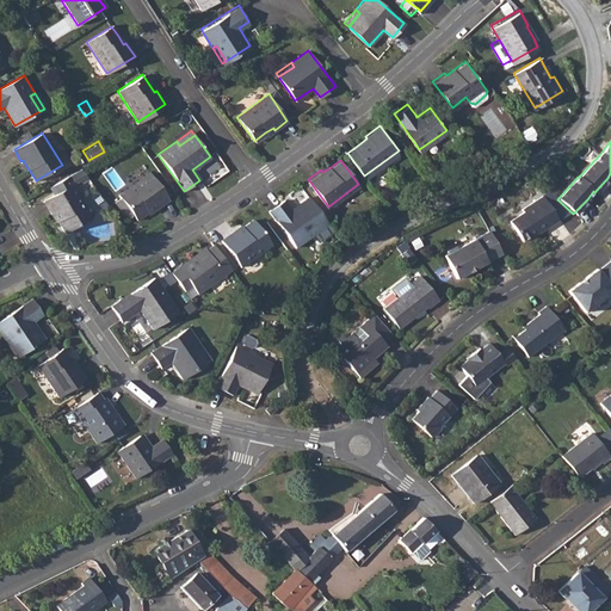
[(44,201),(53,214),(55,213),(59,220),(66,232),(92,216),(73,184),(78,180),(80,183),(87,178),(80,168),(57,183),(50,186),(55,195),(44,201)]
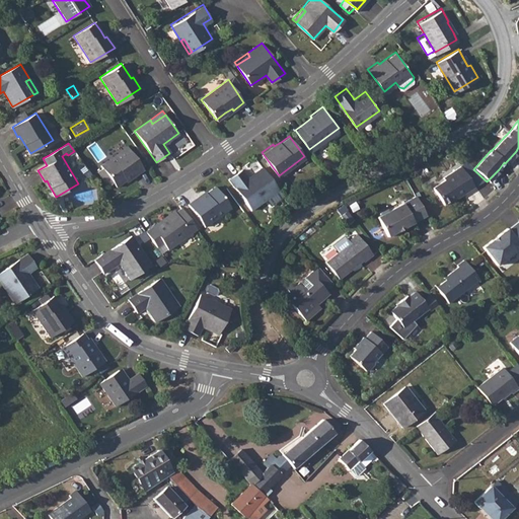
[(115,186),(125,178),(132,174),(133,175),(143,169),(128,146),(101,164),(102,166),(97,169),(107,183),(113,180),(115,186)]
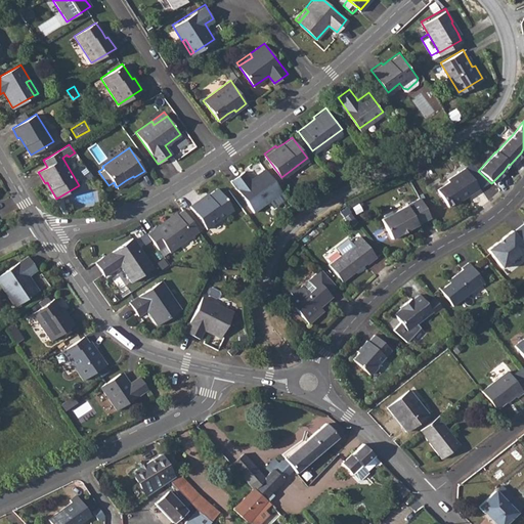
[(521,153),(510,165),(512,167),(523,155),(521,153)]
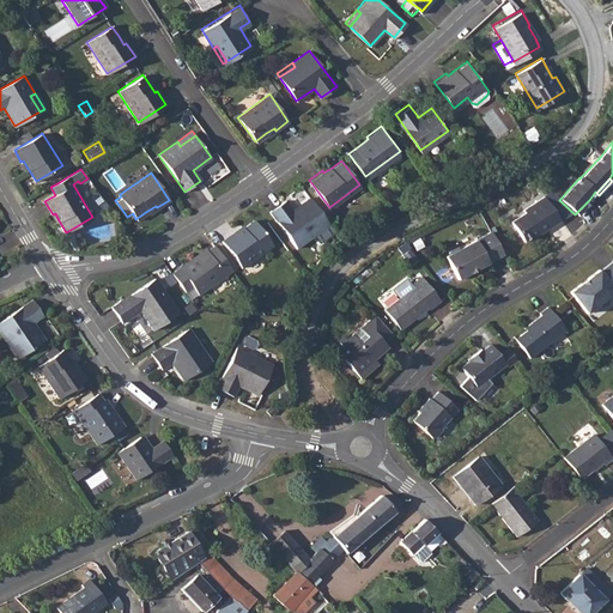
[(326,218),(309,195),(292,207),(286,198),(271,210),(297,246),(315,234),(311,229),(326,218)]
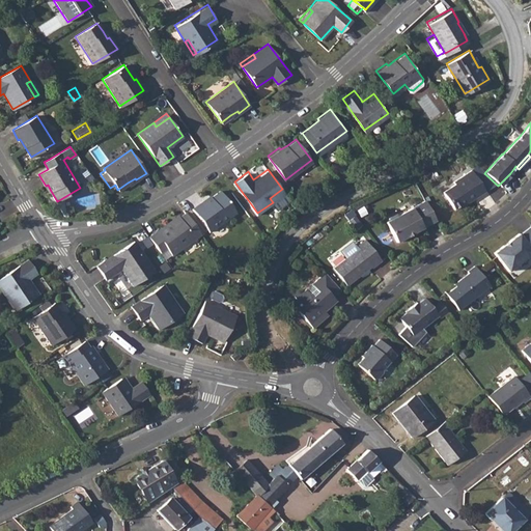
[(453,185),(442,192),(453,210),(464,201),(466,203),(483,192),(470,171),(452,183),(453,185)]
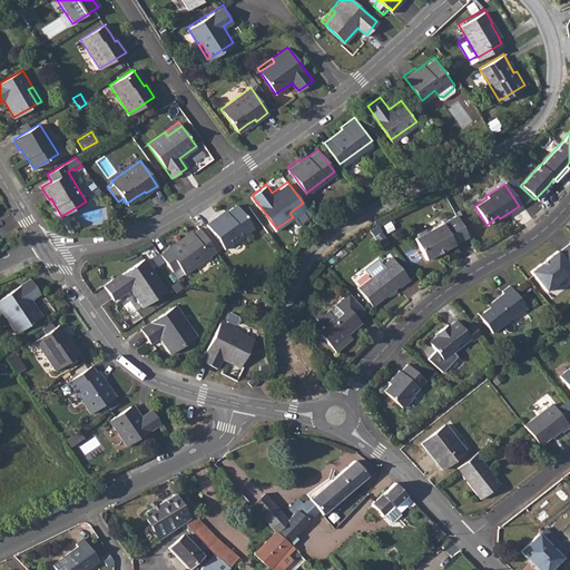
[(548,186),(534,199),(537,202),(550,187),(548,186)]
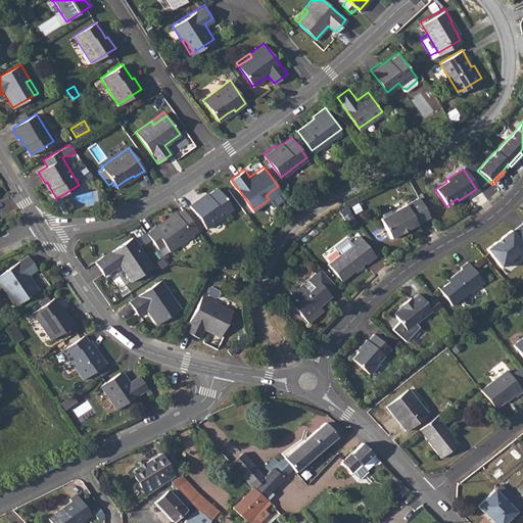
[(278,186),(266,195),(269,199),(281,190),(278,186)]
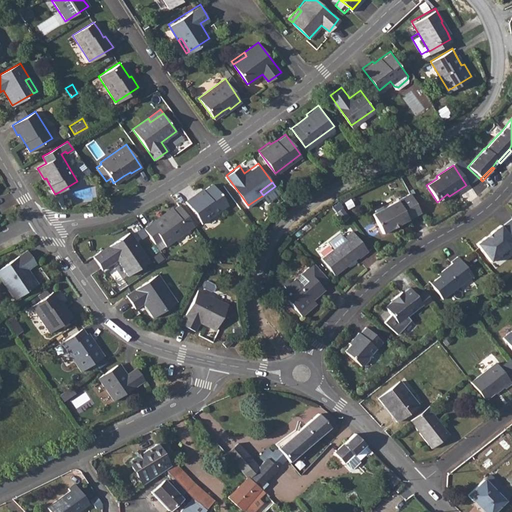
[(197,194),(195,192),(186,199),(201,222),(227,203),(213,183),(203,190),(197,194)]
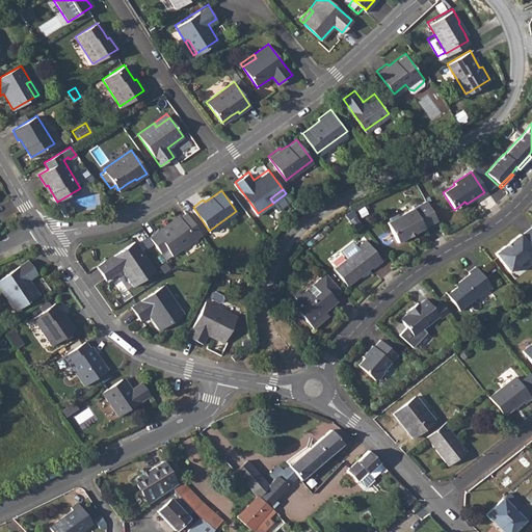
[(435,220),(425,201),(398,216),(395,215),(388,218),(388,221),(384,223),(396,242),(407,236),(406,235),(414,232),(414,233),(435,220)]
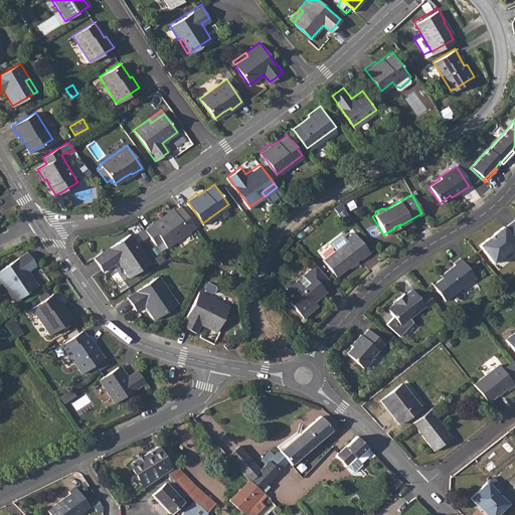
[(163,215),(145,229),(156,244),(163,239),(167,246),(195,225),(183,209),(180,206),(175,210),(164,217),(163,215)]
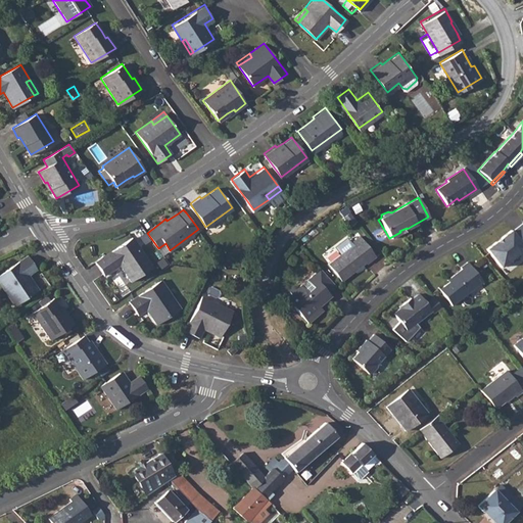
[(494,242),(485,250),(500,268),(522,248),(522,224),(522,223),(511,232),(509,230),(500,238),(501,239),(495,243),(494,242)]
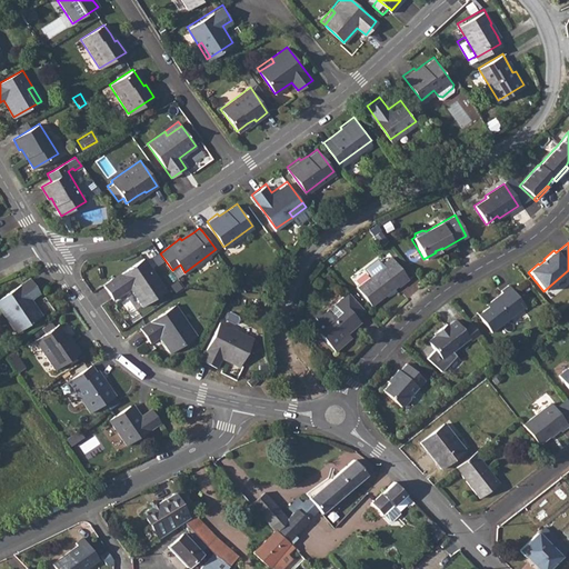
[(143,258),(105,285),(115,298),(131,287),(143,305),(167,289),(143,258)]
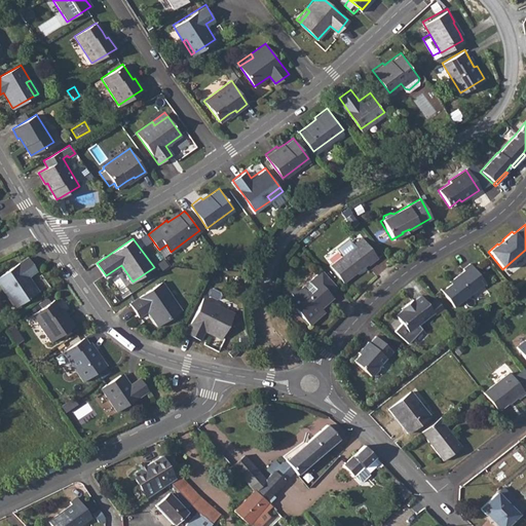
[(355,249),(332,268),(345,286),(369,267),(370,268),(379,260),(363,240),(353,247),(355,249)]
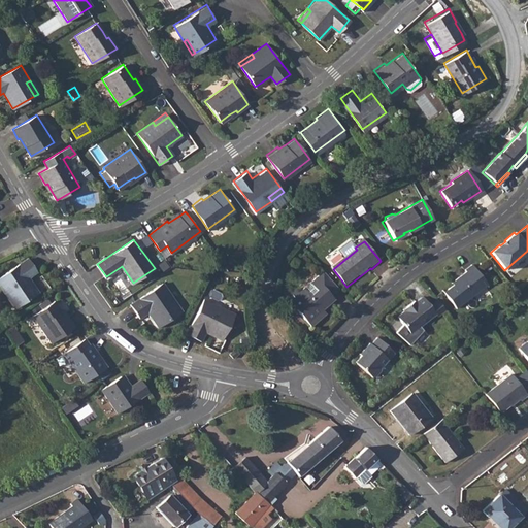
[(339,250),(328,257),(332,264),(344,256),(339,250)]
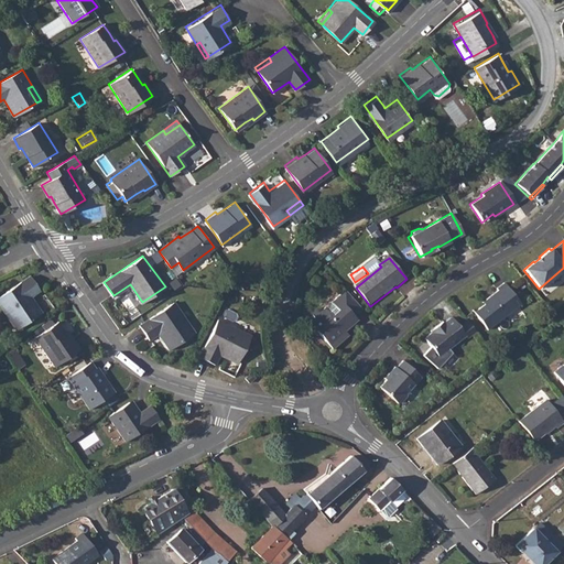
[(0,296),(0,305),(7,315),(11,313),(21,327),(42,313),(30,297),(40,291),(30,277),(0,296)]
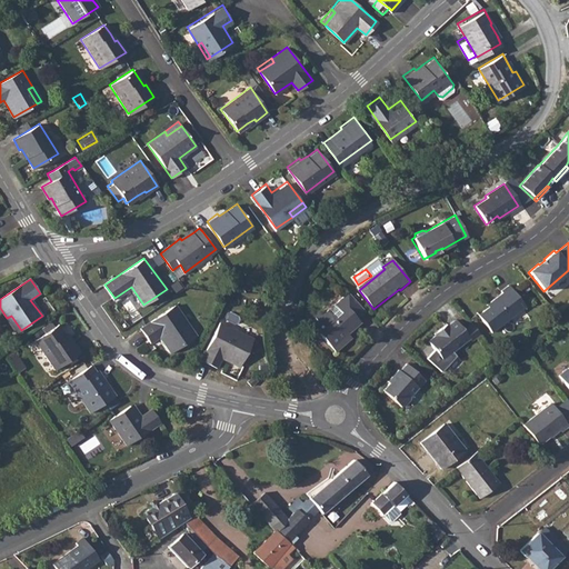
[(491,306),(487,308),(477,317),(491,333),(523,307),(507,286),(500,292),(501,293),(489,303),(491,306)]
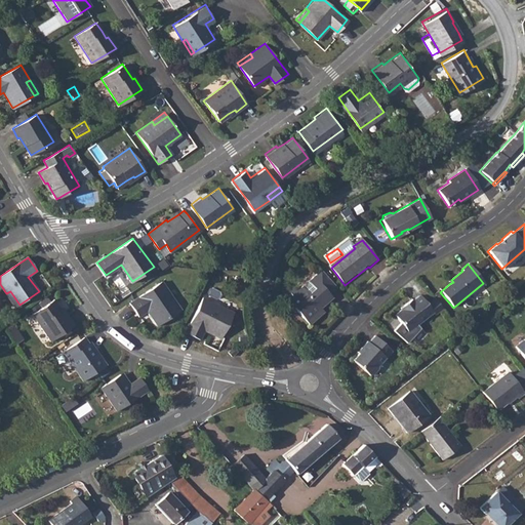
[(323,317),(320,313),(323,311),(334,299),(331,296),(338,290),(323,273),(311,284),(319,293),(314,298),(305,289),(299,293),(296,290),(291,295),(294,298),(289,303),(312,327),(323,317)]
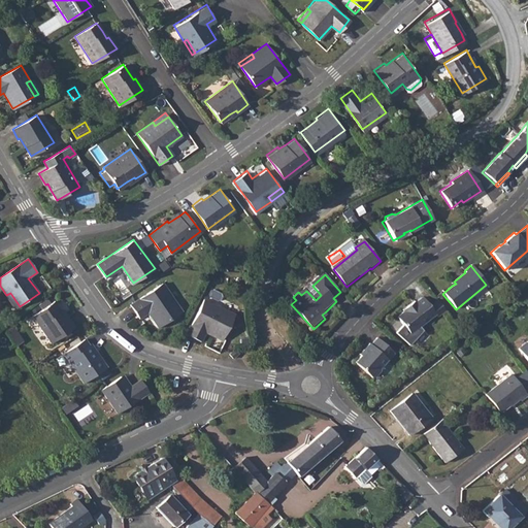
[(163,282),(142,296),(152,309),(150,310),(160,326),(179,312),(171,299),(174,297),(163,282)]
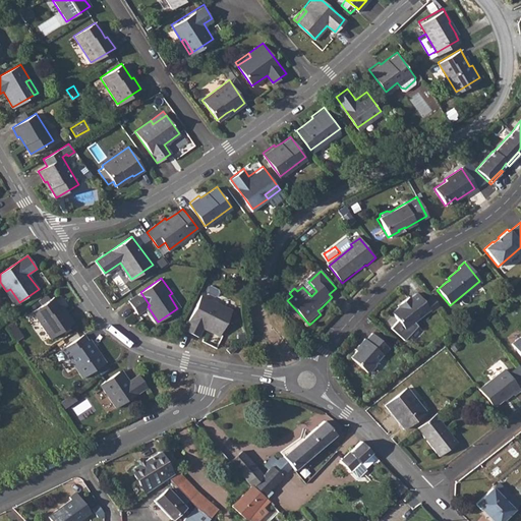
[(10,289),(6,291),(16,305),(19,302),(10,289)]
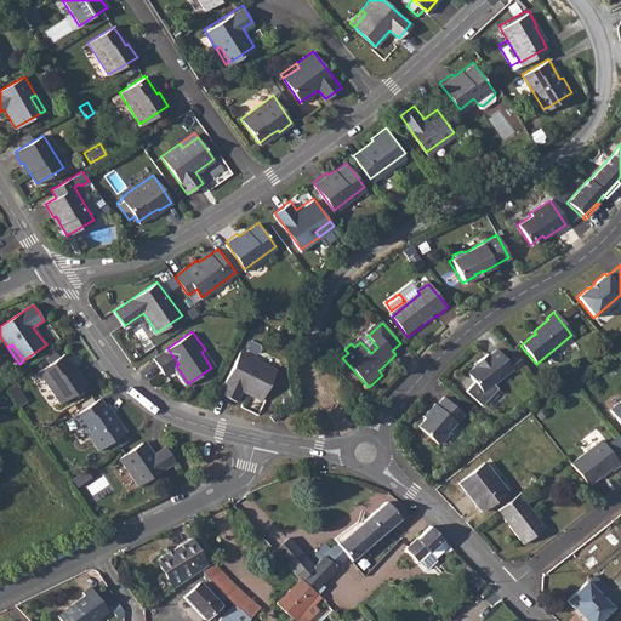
[(178,364),(167,348),(155,357),(166,372),(176,365),(178,364)]
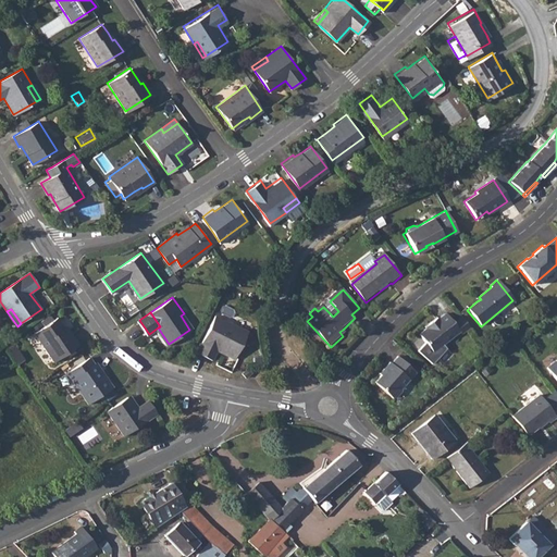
[(184,313),(181,316),(189,330),(194,326),(184,313)]
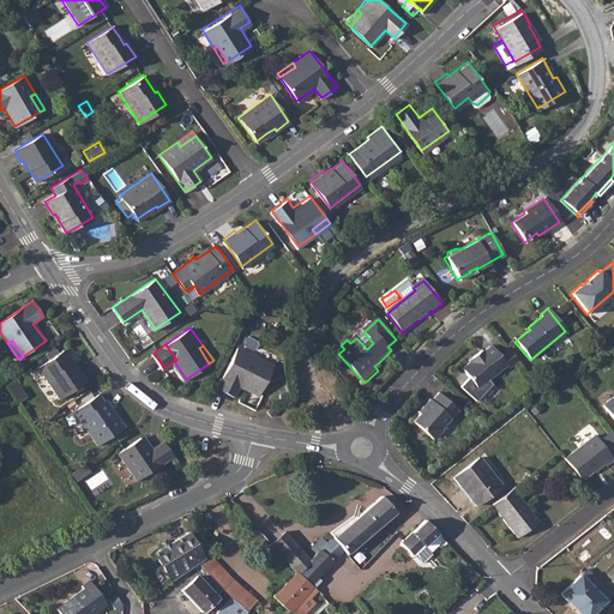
[(474,359),(469,362),(461,368),(468,377),(476,387),(487,378),(505,363),(500,357),(498,355),(491,345),(482,351),(481,349),(471,356),(474,359)]
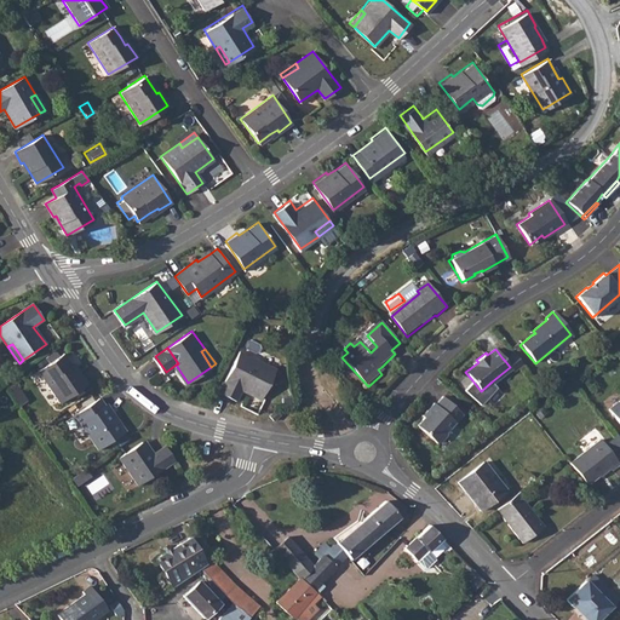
[(239,350),(219,391),(236,400),(241,389),(262,399),(273,372),(257,363),(258,360),(239,350)]
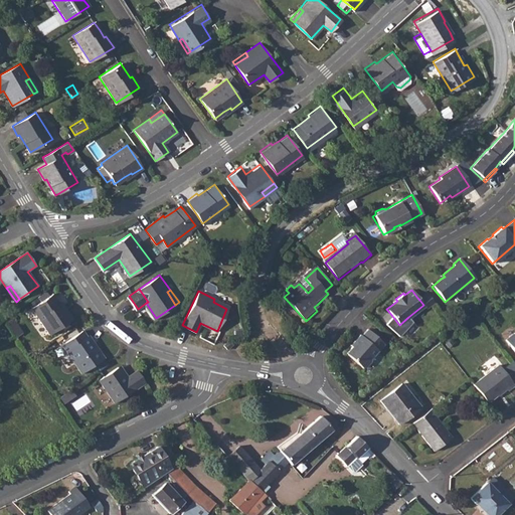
[(64,309),(59,303),(53,294),(32,308),(51,335),(73,319),(66,308),(64,309)]
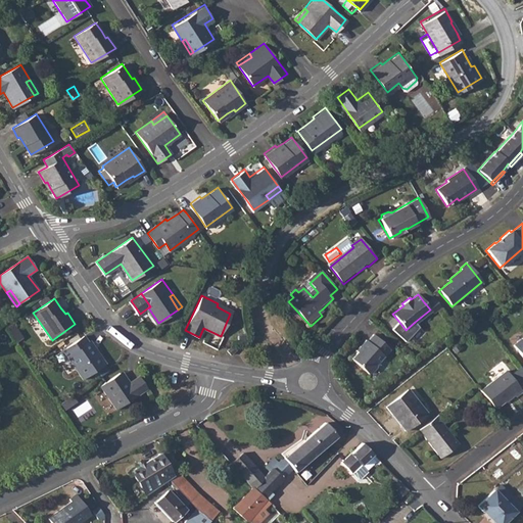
[(426,304),(430,310),(432,313),(440,306),(433,298),(426,304)]
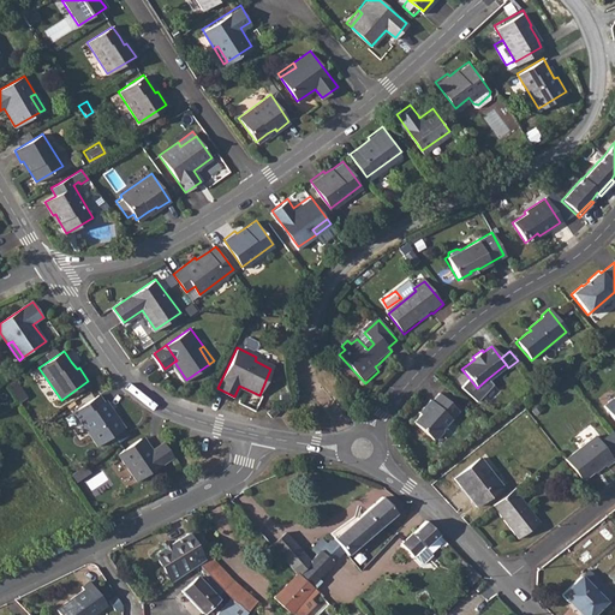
[(476,401),(491,383),(488,378),(477,388),(469,377),(460,387),(476,401)]
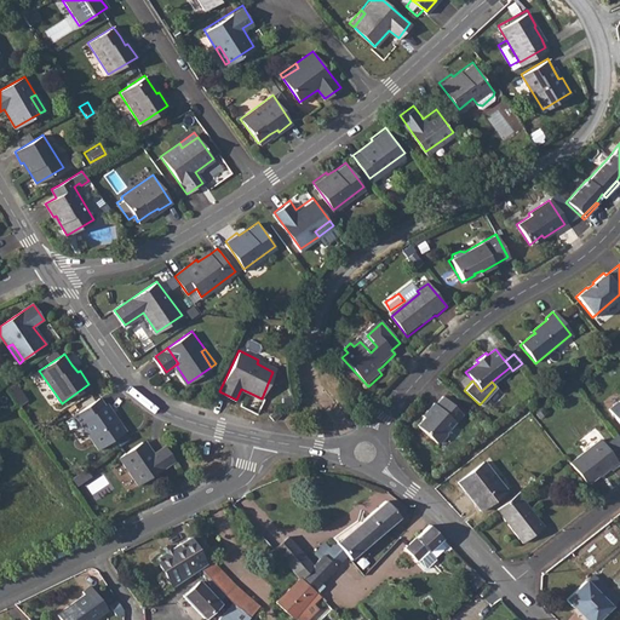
[(428,413),(423,419),(417,426),(436,443),(437,442),(440,442),(446,435),(446,432),(463,414),(442,396),(435,405),(432,403),(425,412),(428,413)]
